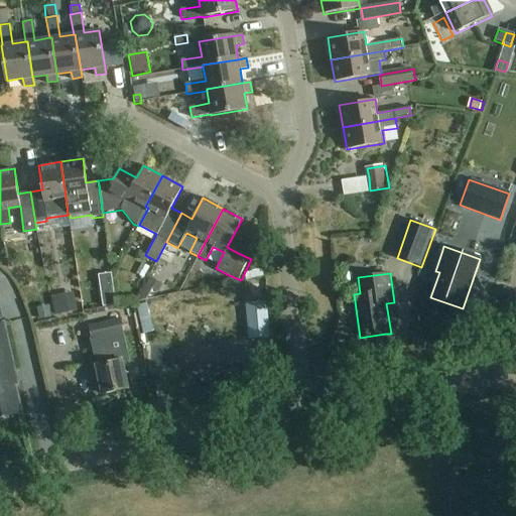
[(164,282),(149,275),(145,283),(137,299),(147,298),(152,287),(159,291),(164,282)]
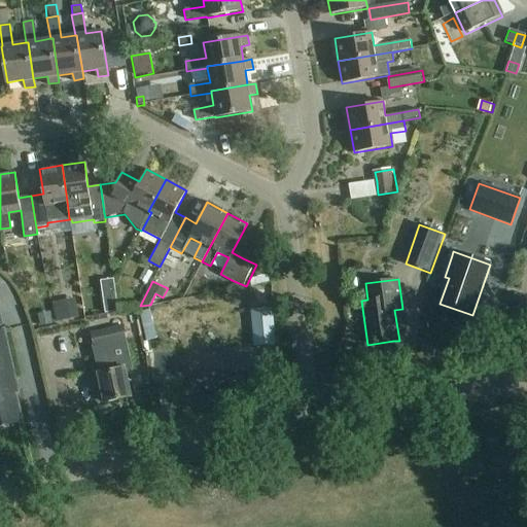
[(75,299),(53,304),(57,322),(79,317),(75,299)]
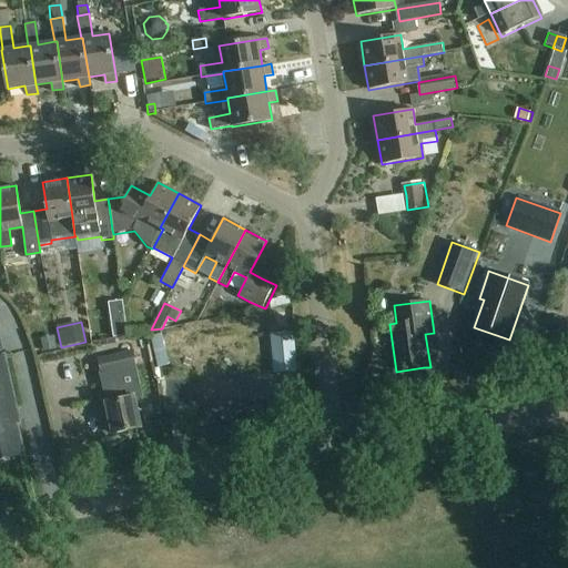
[(127,322),(112,324),(113,336),(128,334),(127,322)]
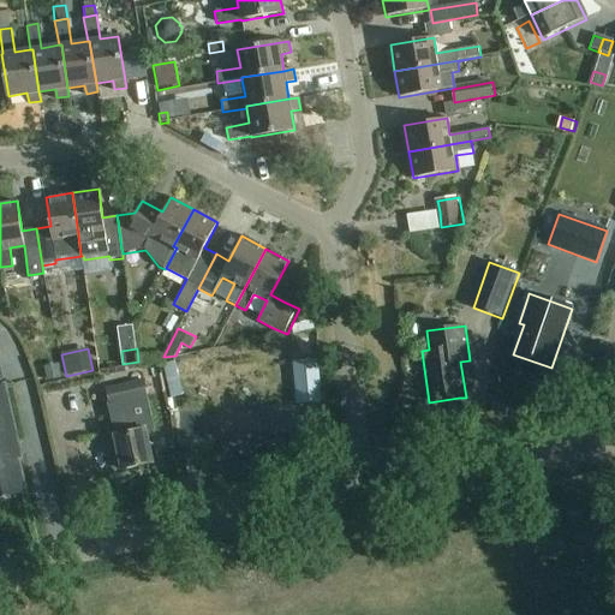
[(318,357),(294,360),(299,404),(323,400),(318,357)]
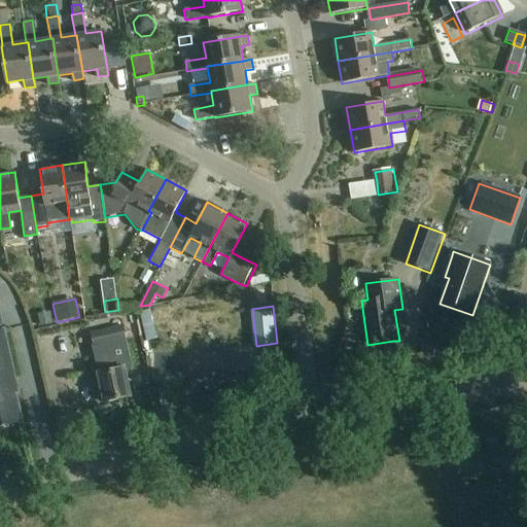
[(148,313),(136,316),(144,344),(156,341),(148,313)]
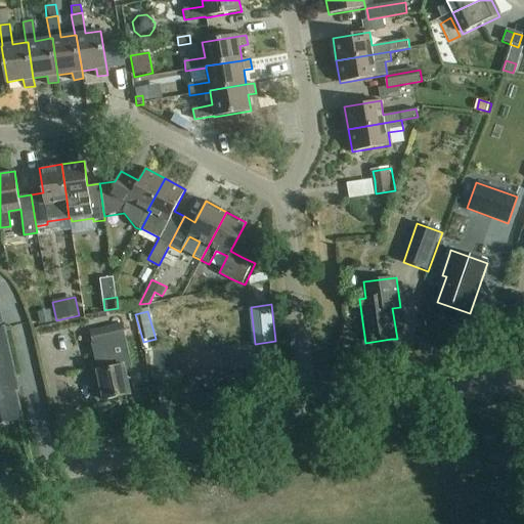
[(105,329),(91,332),(93,344),(126,337),(123,326),(123,325),(123,324),(105,329)]
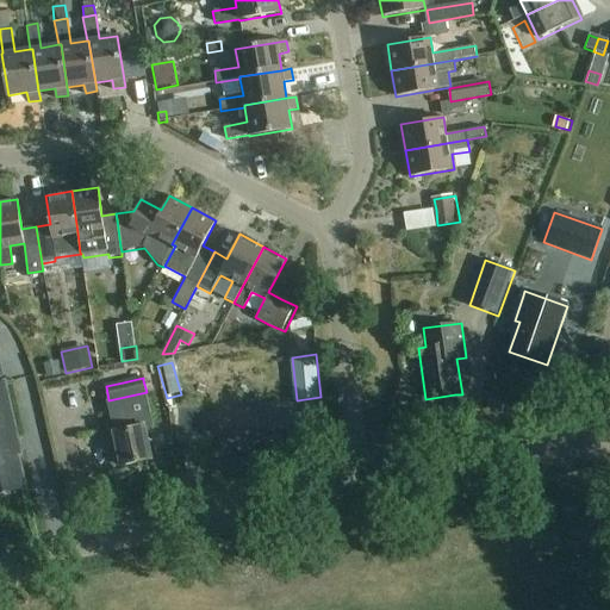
[(0,493),(29,487),(23,456),(25,455),(8,381),(0,383),(0,493)]
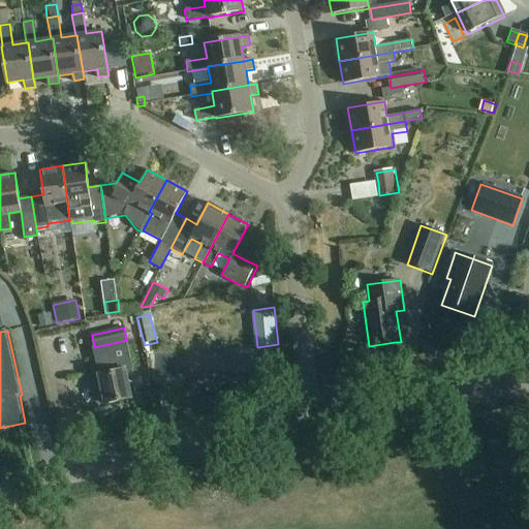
[(127,340),(94,347),(98,363),(96,363),(104,404),(132,398),(127,372),(133,371),(127,340)]
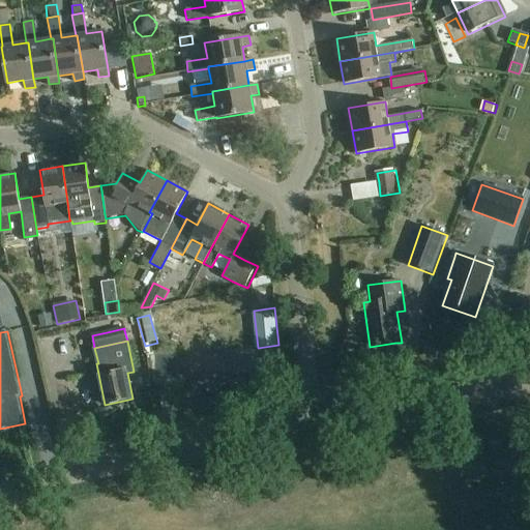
[(257,384),(258,364),(251,364),(251,356),(190,354),(189,390),(221,391),(221,383),(257,384)]
